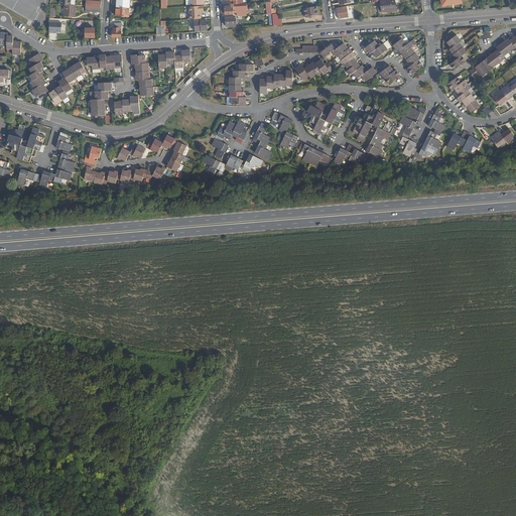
[(0,0),(0,4),(33,21),(34,21),(39,10),(39,3),(41,0),(0,0)]
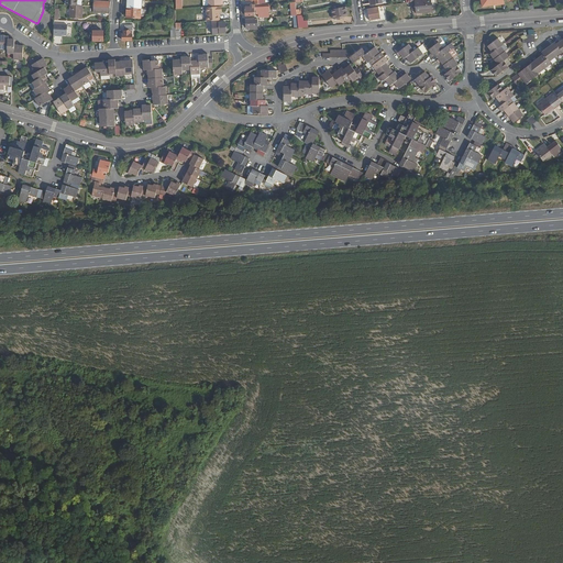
[(431,12),(430,0),(415,0),(416,13),(431,12)]
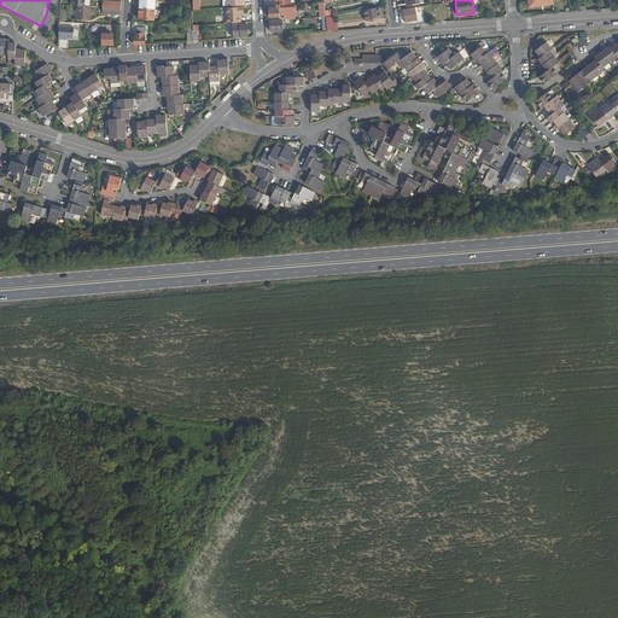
[(295,18),(295,3),(291,3),(281,4),(275,4),(275,7),(269,7),(269,16),(280,16),(280,7),(281,7),(281,12),(284,12),(284,18),(295,18)]
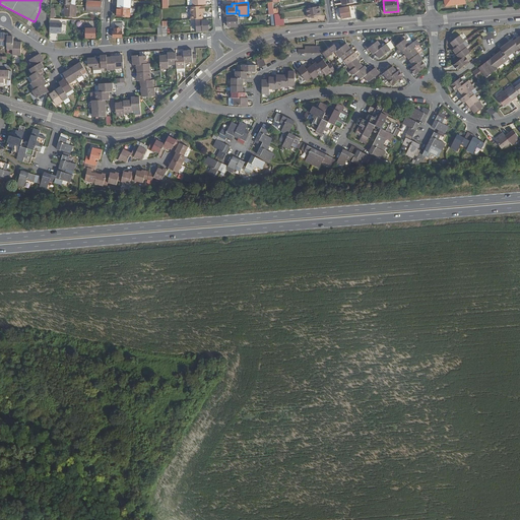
[(75,16),(76,4),(65,4),(65,15),(75,16)]
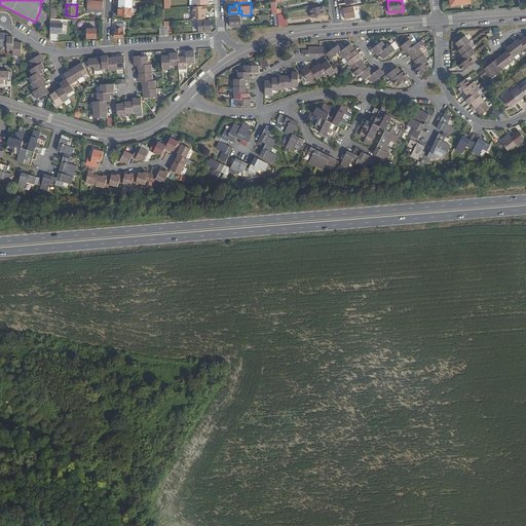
[(207,13),(207,5),(189,6),(189,13),(193,13),(193,20),(198,20),(205,19),(204,13),(207,13)]
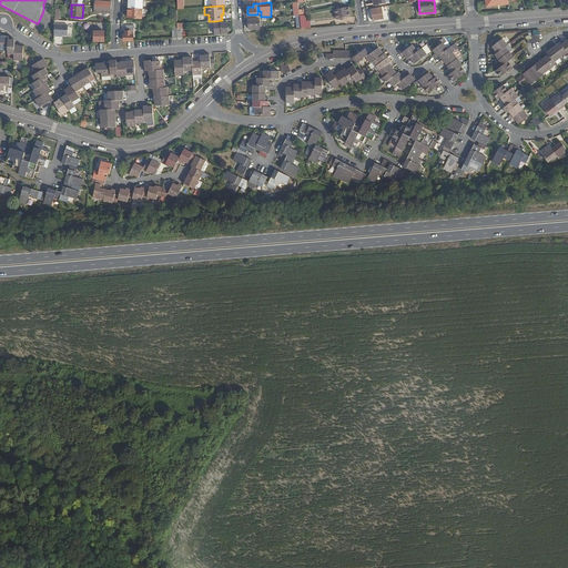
[(350,16),(348,7),(334,9),(336,18),(350,16)]
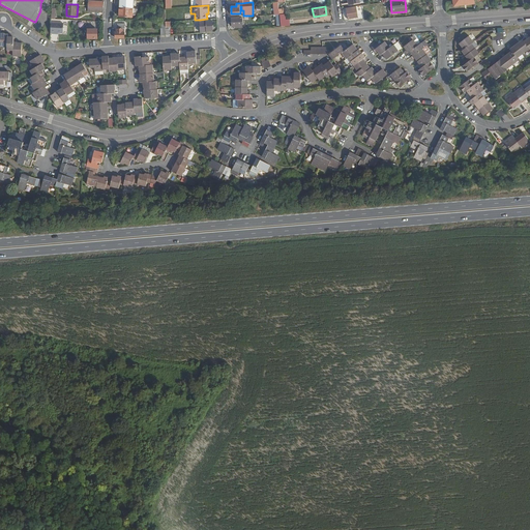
[(358,18),(356,6),(346,8),(348,19),(358,18)]
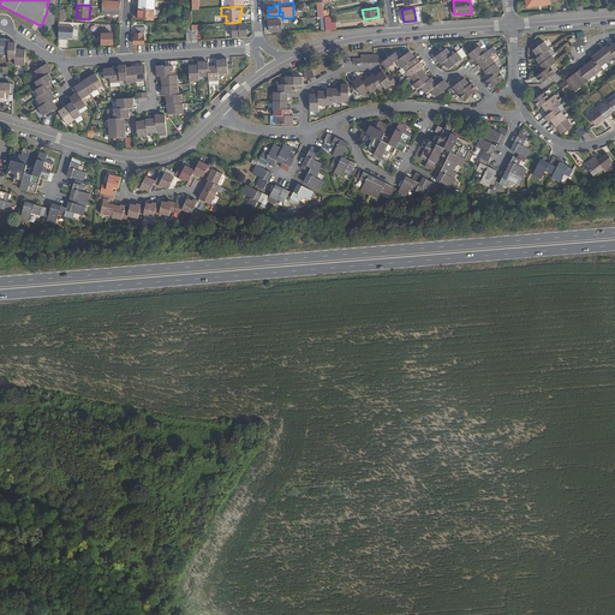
[(154,21),(155,10),(142,9),(138,9),(138,19),(154,21)]
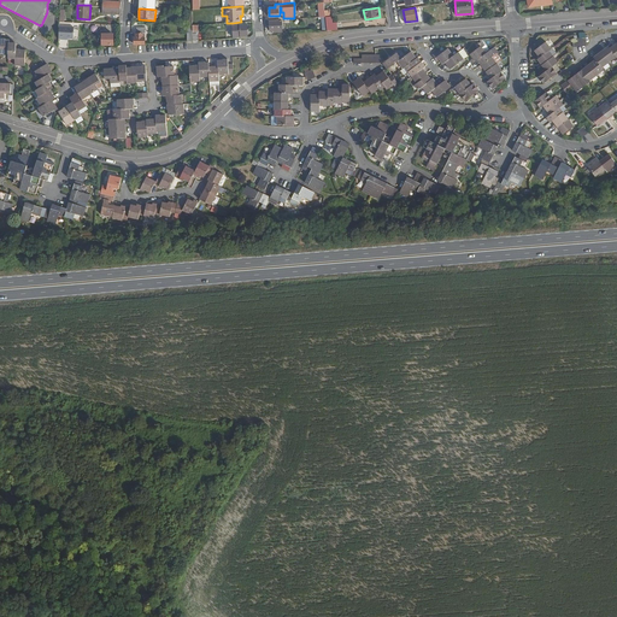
[(282,31),(282,19),(270,21),(270,30),(275,30),(275,31),(282,31)]
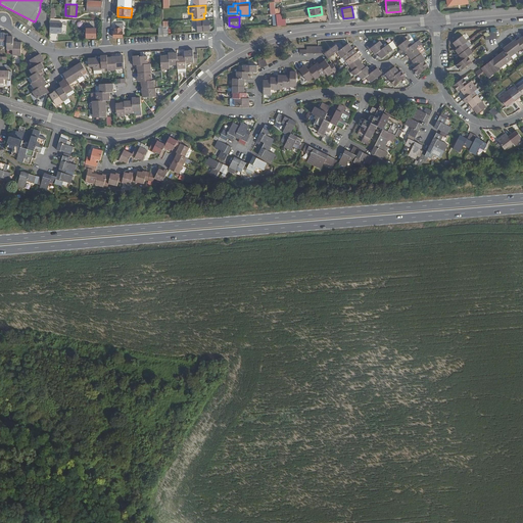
[(209,31),(209,19),(204,19),(204,18),(197,19),(198,31),(209,31)]
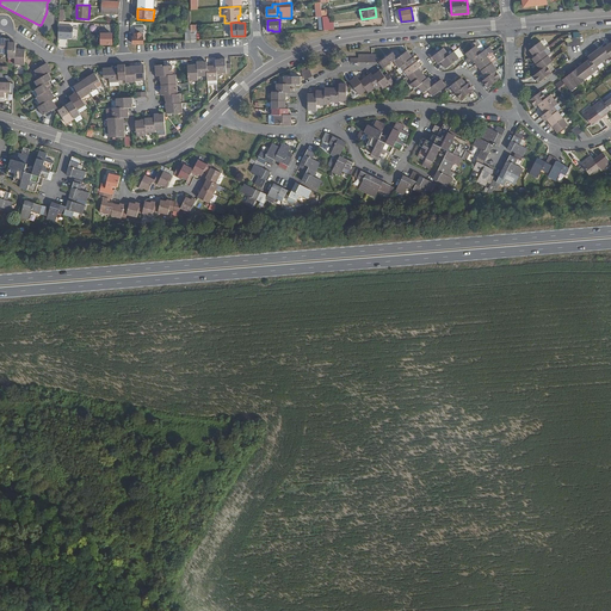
[(143,43),(143,28),(136,28),(136,37),(134,37),(134,43),(143,43)]
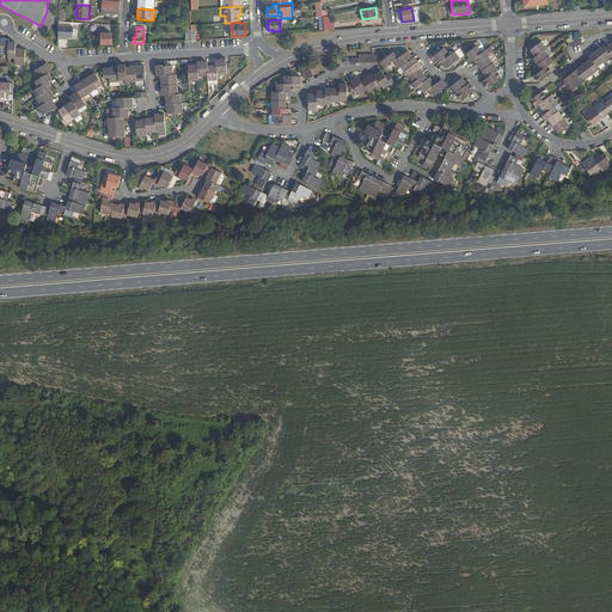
[(112,44),(112,34),(106,34),(106,30),(102,30),(101,44),(112,44)]
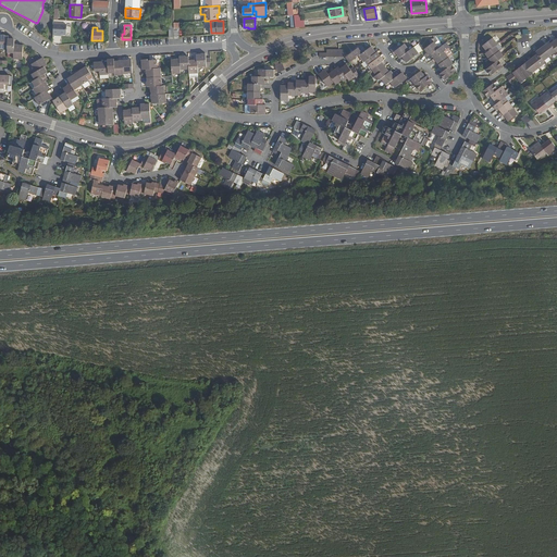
[(499,42),(494,37),(490,40),(484,45),(489,51),(497,45),(499,42)]
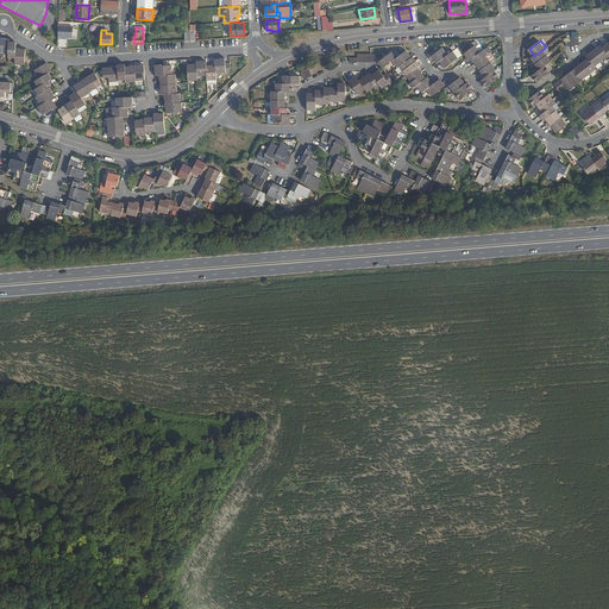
[(481,52),(476,45),(465,54),(468,57),(465,60),(468,63),(472,60),(481,52)]
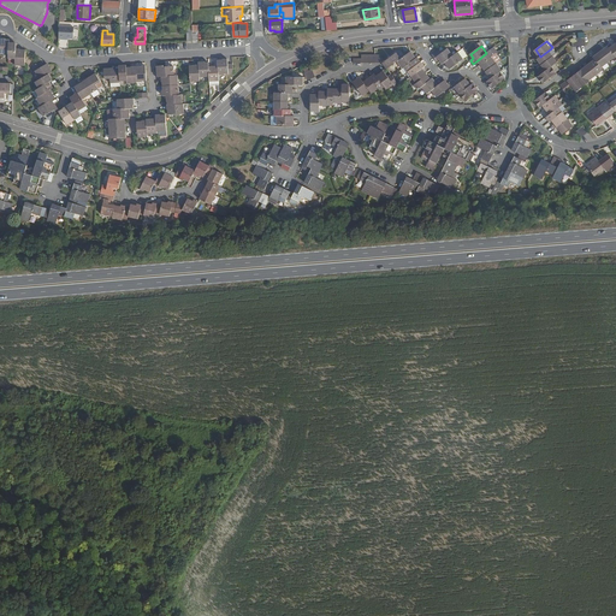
[(615,57),(606,46),(603,48),(602,47),(598,49),(608,61),(615,57)]
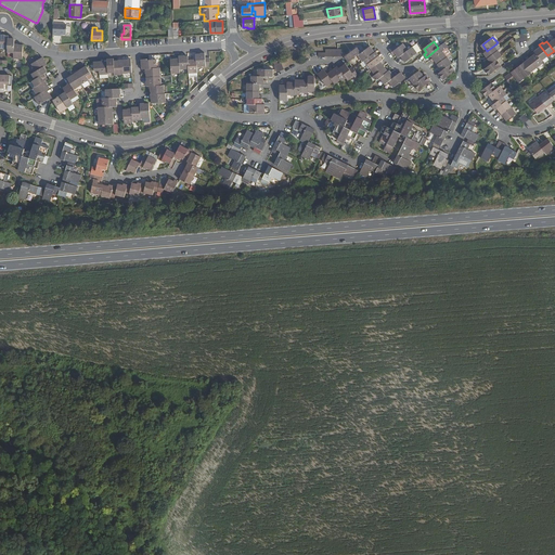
[(443,51),(449,47),(446,42),(438,48),(430,54),(434,59),(443,51)]
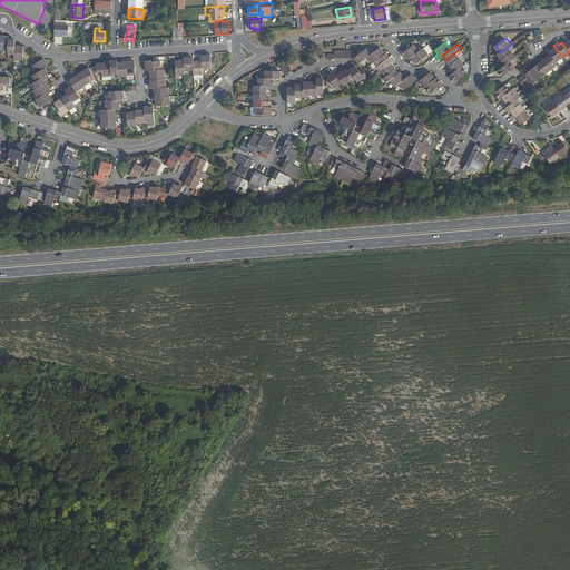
[(23,61),(25,47),(15,46),(15,53),(15,60),(23,61)]
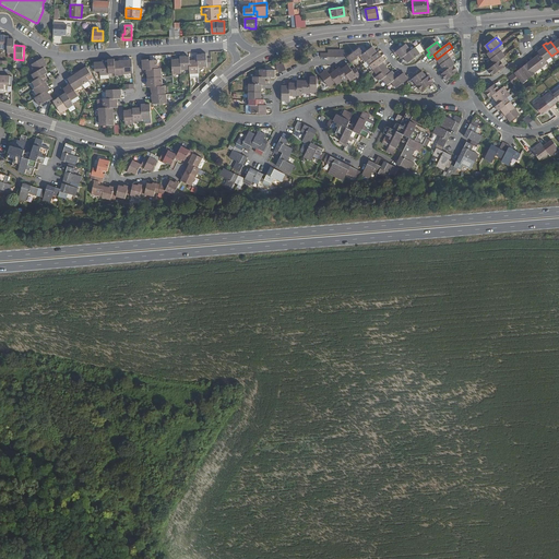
[(412,51),(407,45),(402,48),(395,54),(397,57),(400,55),(402,58),(404,57),(412,51)]
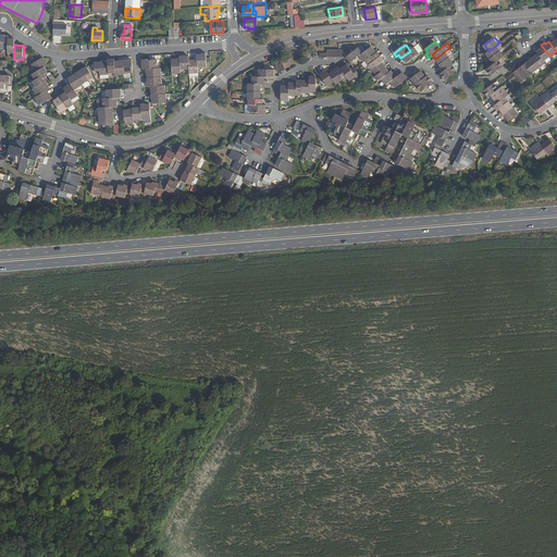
[(490,58),(500,50),(497,45),(489,51),(486,53),(490,58)]
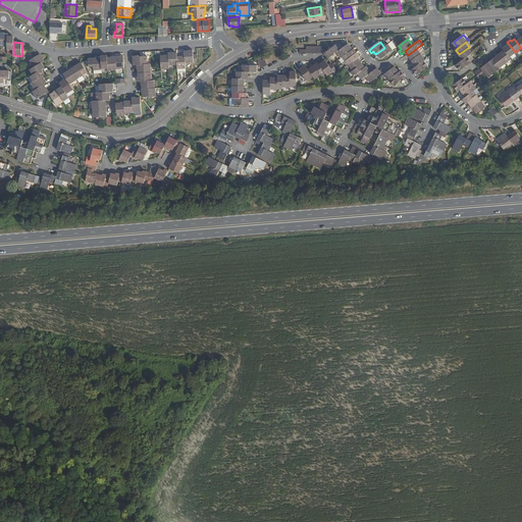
[(515,52),(507,42),(504,44),(506,46),(502,49),(509,57),(515,52)]
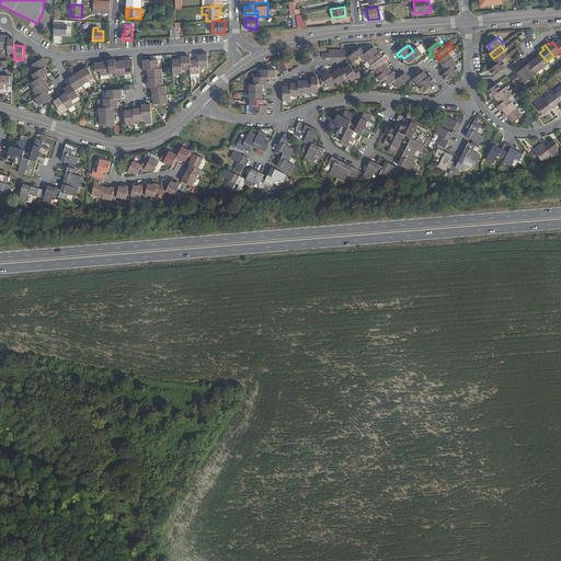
[(370,60),(380,54),(375,46),(365,54),(363,55),(368,61),(370,60)]
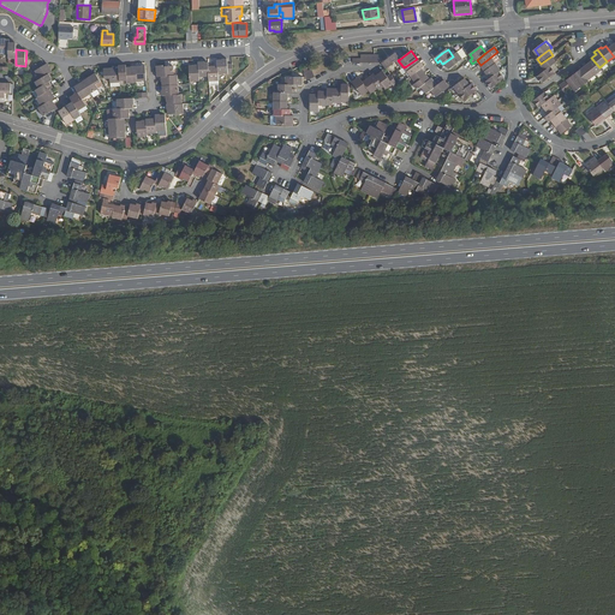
[(398,60),(400,59),(395,53),(382,63),(387,69),(398,60)]
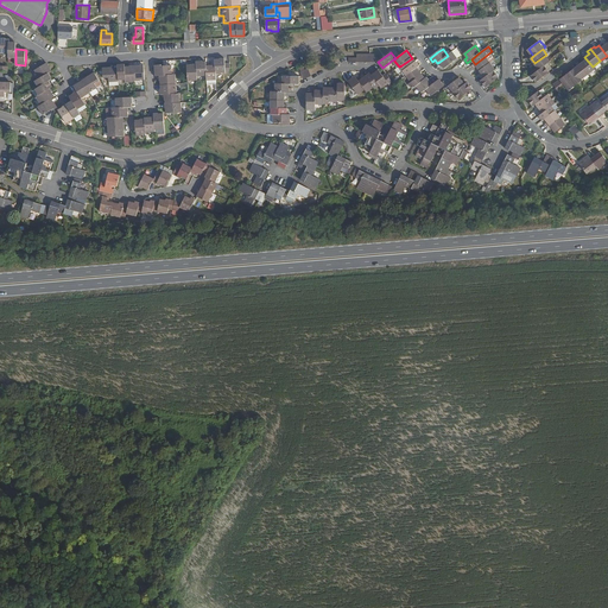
[(444,69),(457,58),(453,52),(448,56),(439,62),(444,69)]
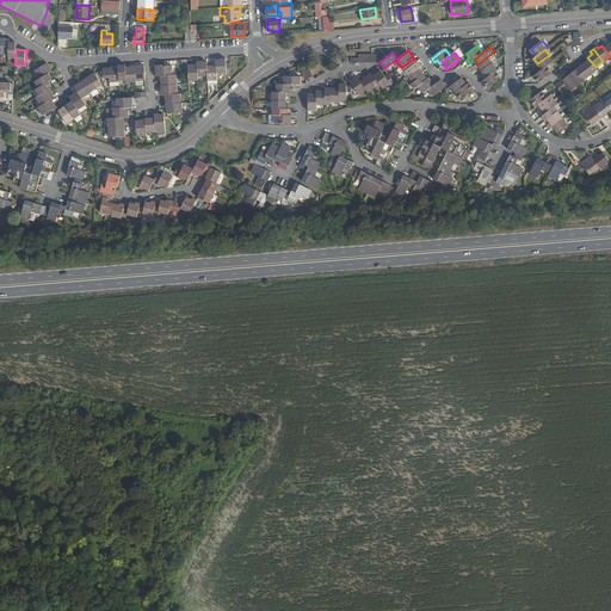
[(547,66),(554,60),(549,55),(537,63),(542,69),(547,66)]
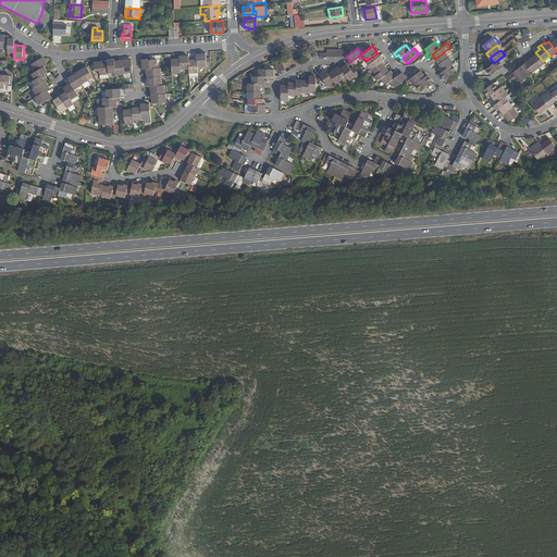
[(440,65),(449,58),(445,51),(435,59),(433,61),(435,63),(437,62),(440,65)]
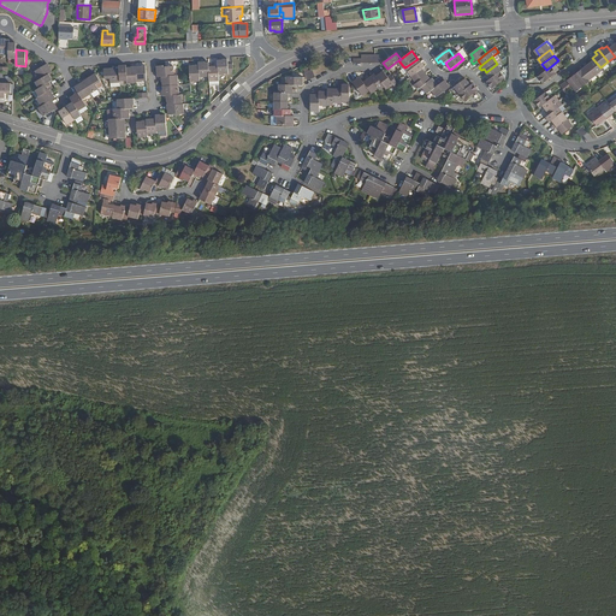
[(409,71),(422,63),(419,58),(418,59),(407,66),(409,71)]
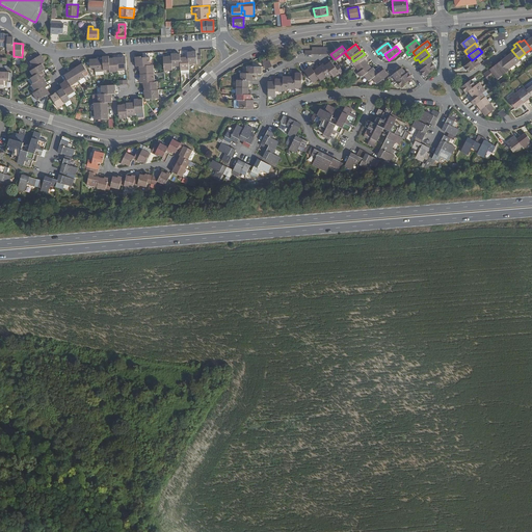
[(519,58),(511,50),(509,52),(511,53),(507,55),(514,64),(521,60),(519,58)]
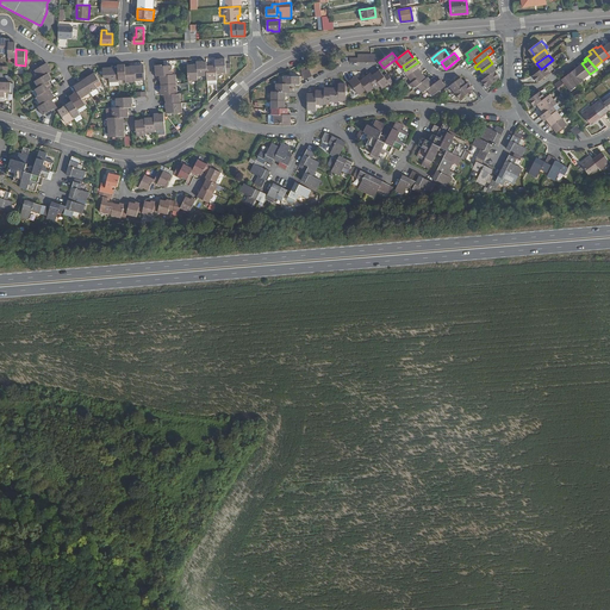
[(231,73),(231,63),(226,63),(225,58),(222,58),(216,60),(216,66),(217,74),(222,74),(222,73),(231,73)]
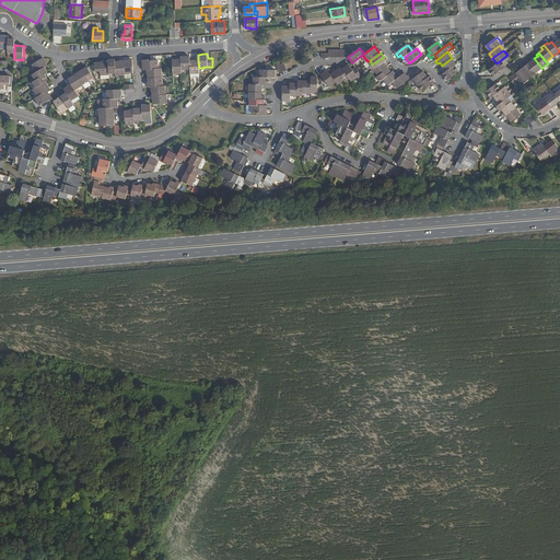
[(190,60),(190,57),(186,57),(186,56),(181,56),(182,59),(182,70),(190,69),(190,60)]
